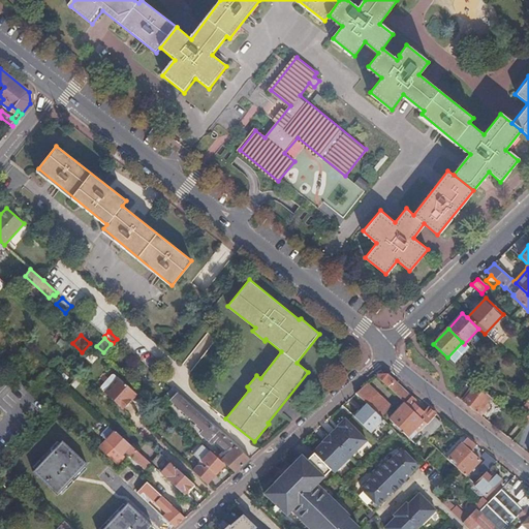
[(118,348),(122,343),(117,339),(113,343),(114,344),(118,348)]
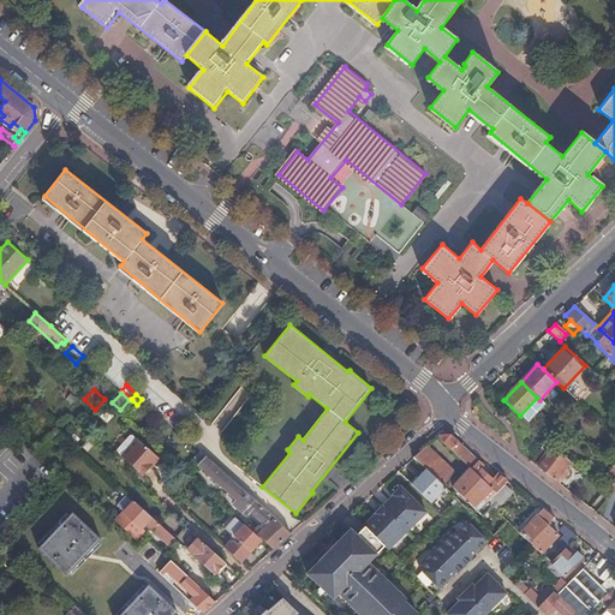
[(520,416),(529,423),(545,405),(539,400),(537,398),(520,416)]
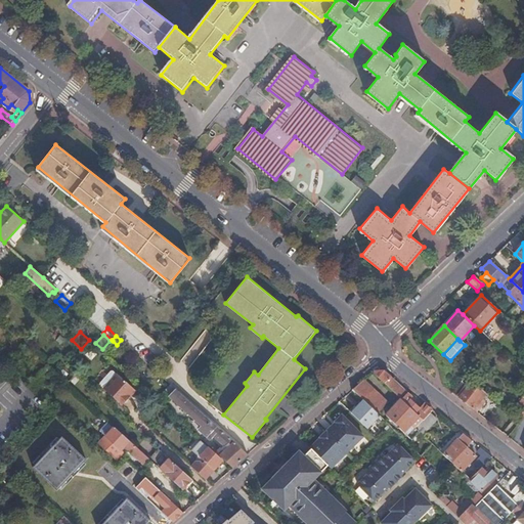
[(28,387),(39,397),(50,385),(46,381),(54,372),(47,365),(39,375),(34,381),(28,387)]
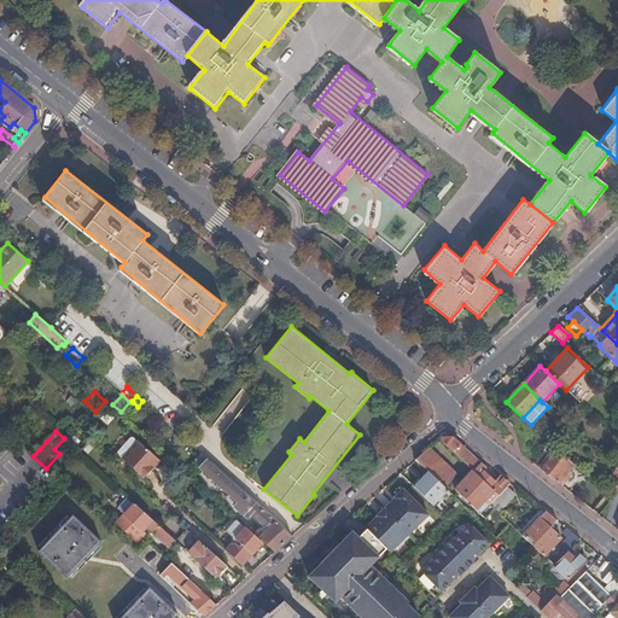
[(439,438),(438,439),(473,471),(499,495),(500,495),(507,488),(509,484),(499,474),(494,482),(477,467),(479,464),(459,447),(461,444),(452,437),(439,438)]
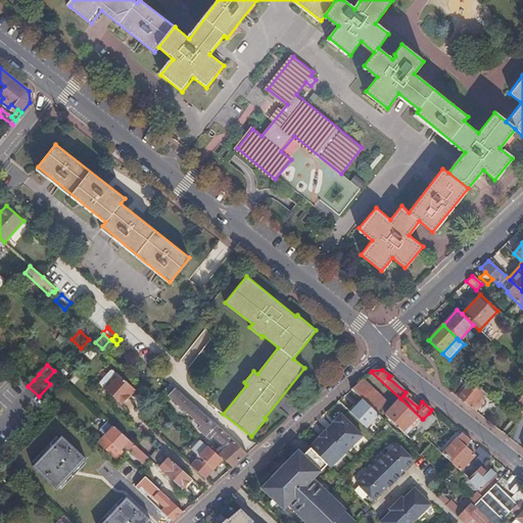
[(133,388),(117,373),(116,374),(113,371),(111,371),(100,381),(100,383),(104,387),(103,388),(122,405),(130,396),(127,394),(133,388)]
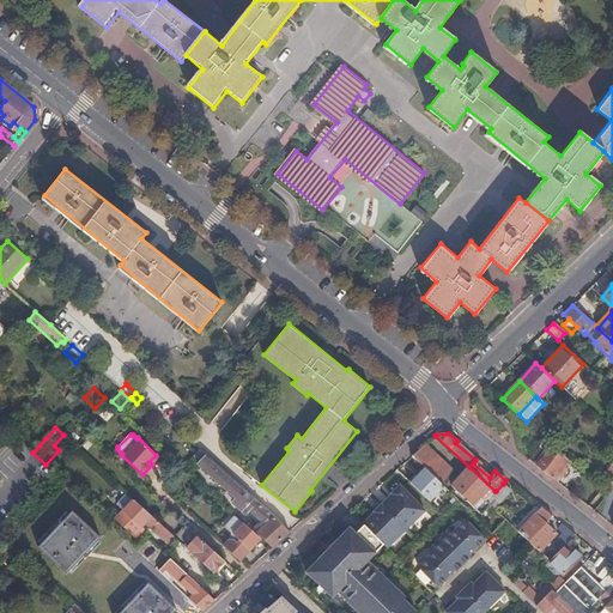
[(553,479),(568,461),(548,442),(530,461),(553,479)]
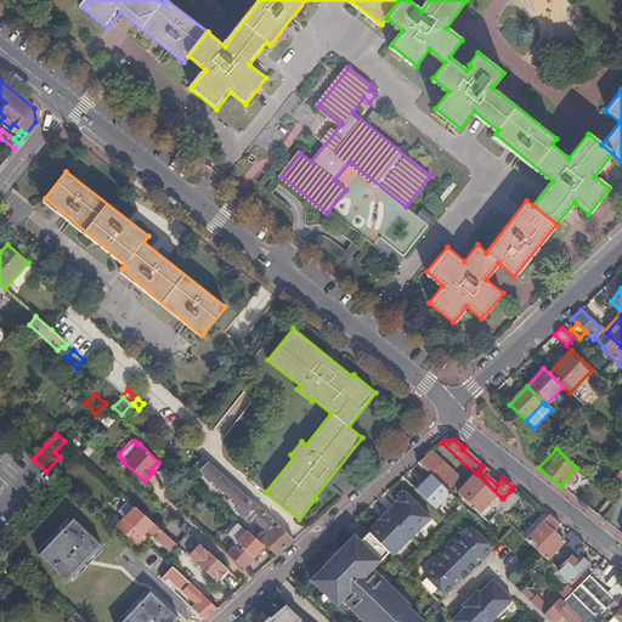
[(433,450),(418,462),(431,476),(448,492),(459,480),(433,450)]
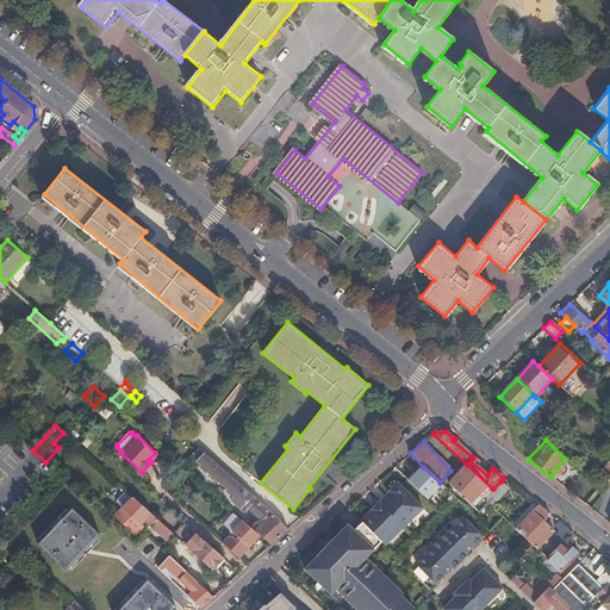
[(255,530),(271,545),(281,535),(290,528),(204,453),(197,461),(244,505),(243,506),(246,510),(248,508),(261,520),(259,522),(260,523),(255,530)]
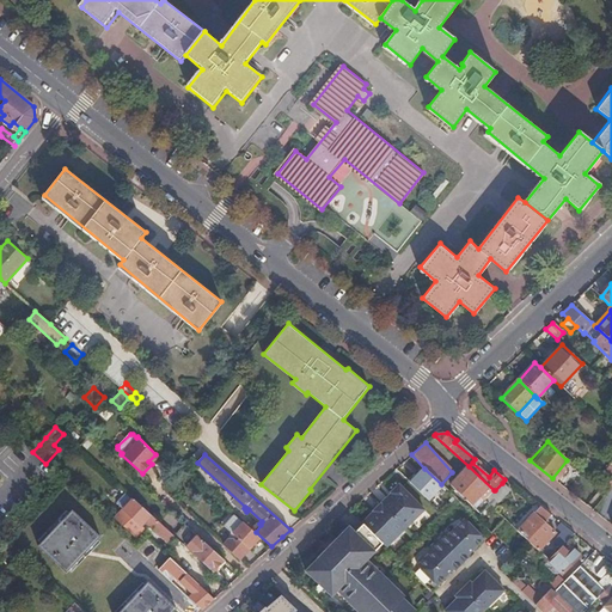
[(494,490),(469,466),(451,487),(481,515),(490,505),(485,500),(490,494),(494,490)]
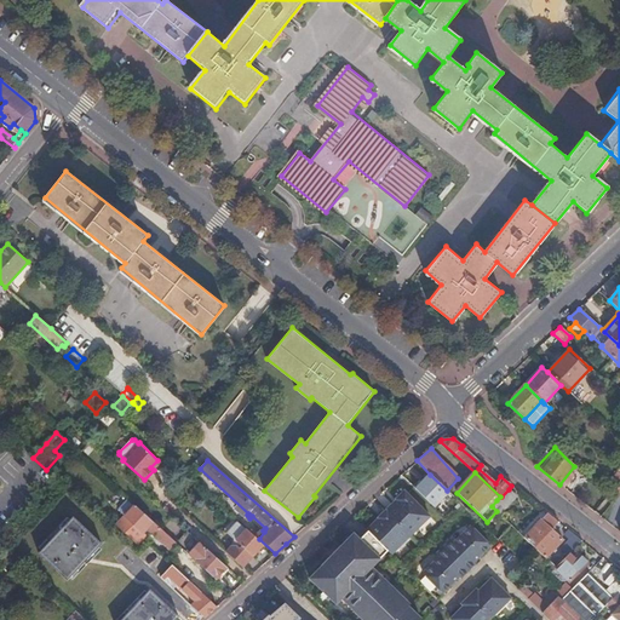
[(430,475),(415,489),(434,507),(448,492),(447,491),(430,475)]
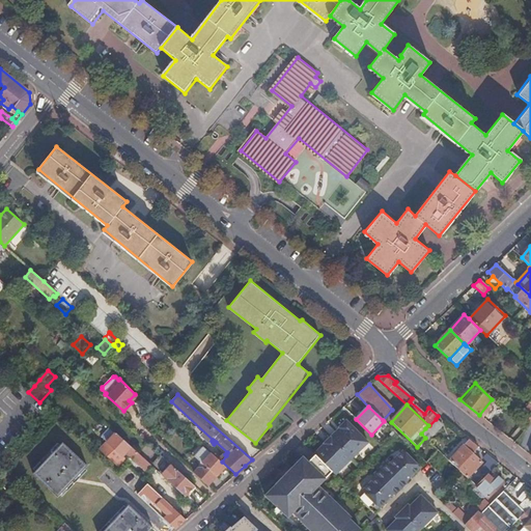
[(425,438),(427,440),(432,435),(442,425),(436,419),(429,425),(428,425),(425,428),(421,434),(425,438)]
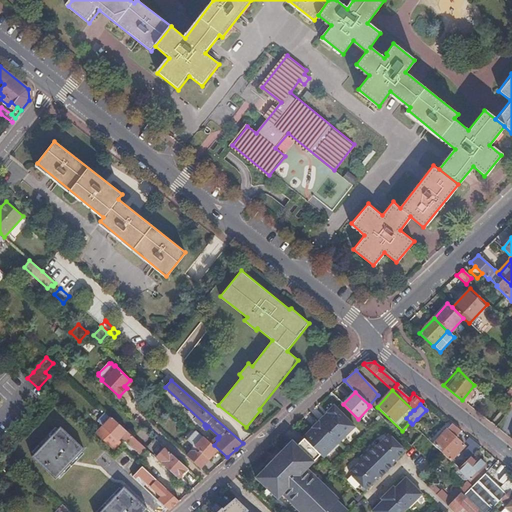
[(302,438),(304,440),(320,456),(322,458),(354,427),(333,405),(326,412),(326,413),(311,428),(302,438)]
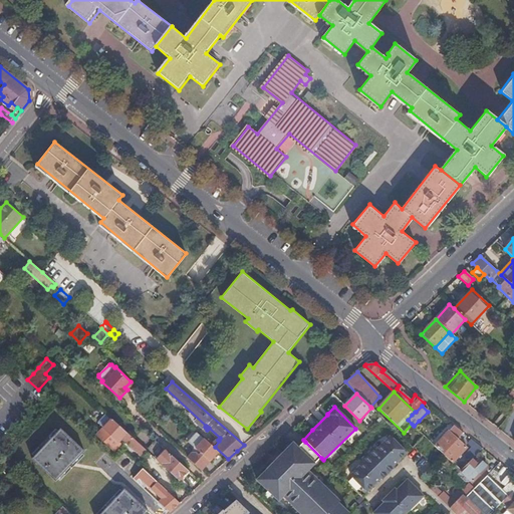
[(141,455),(147,450),(111,418),(105,413),(96,423),(102,428),(117,442),(121,437),(141,455)]
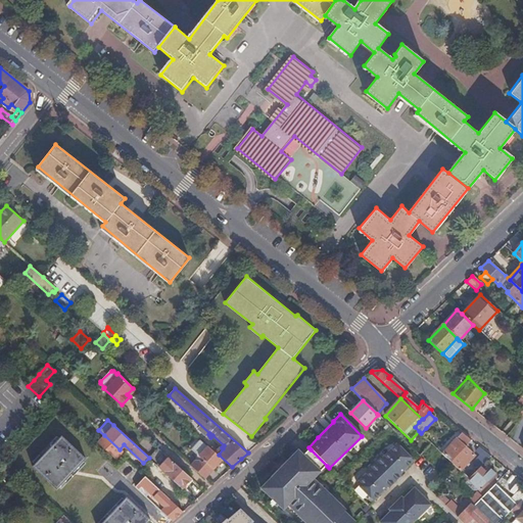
[(462,432),(442,454),(452,462),(466,447),(465,446),(471,440),(462,432)]
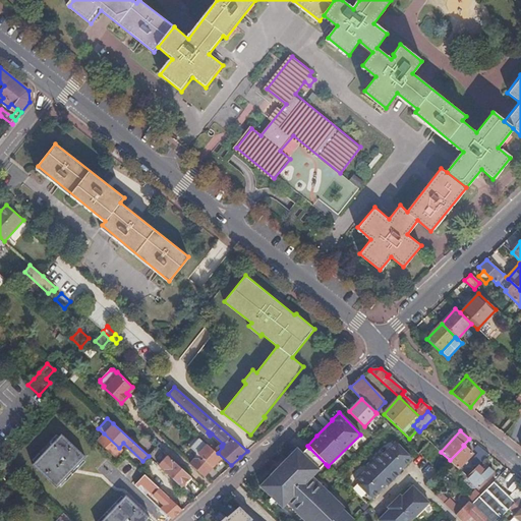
[(34,467),(56,488),(85,458),(62,438),(34,467)]
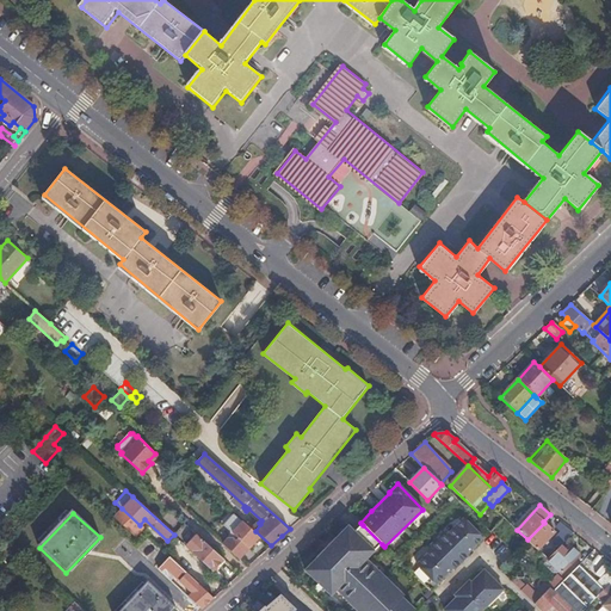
[(223,524),(229,531),(230,537),(228,537),(222,544),(238,559),(259,537),(233,513),(223,524)]
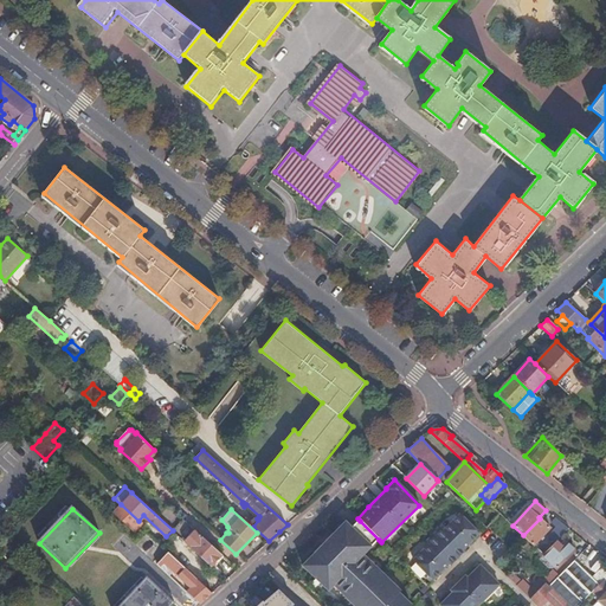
[(459,514),(451,522),(462,533),(465,536),(471,542),(479,533),(459,514)]
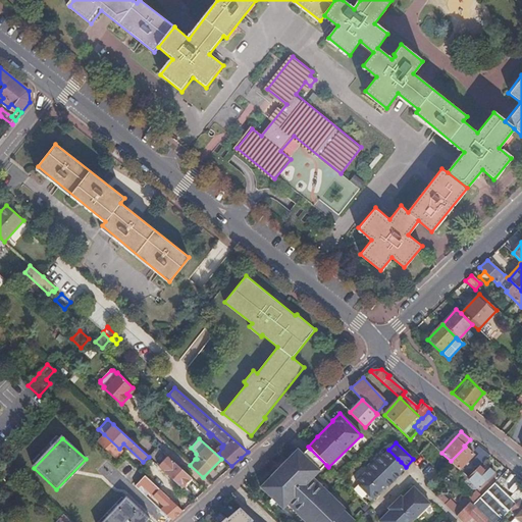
[(154,462),(181,487),(191,477),(163,452),(158,447),(149,457),(154,462)]
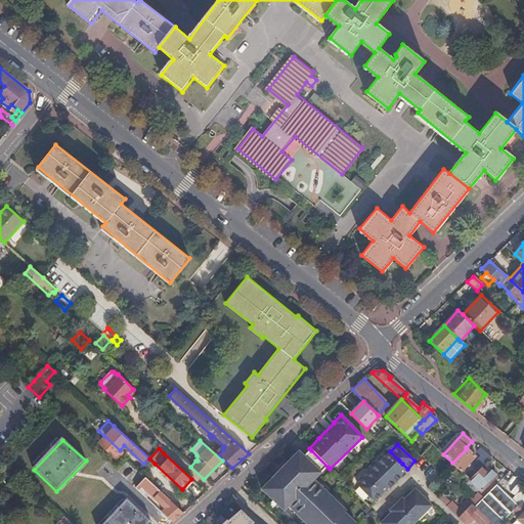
[(467,448),(452,463),(461,471),(474,457),(467,448)]
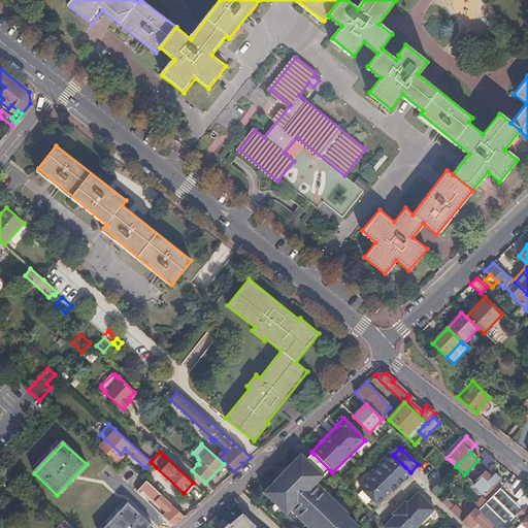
[(495,460),(486,453),(482,457),(486,461),(476,470),(482,474),(484,472),(495,460)]
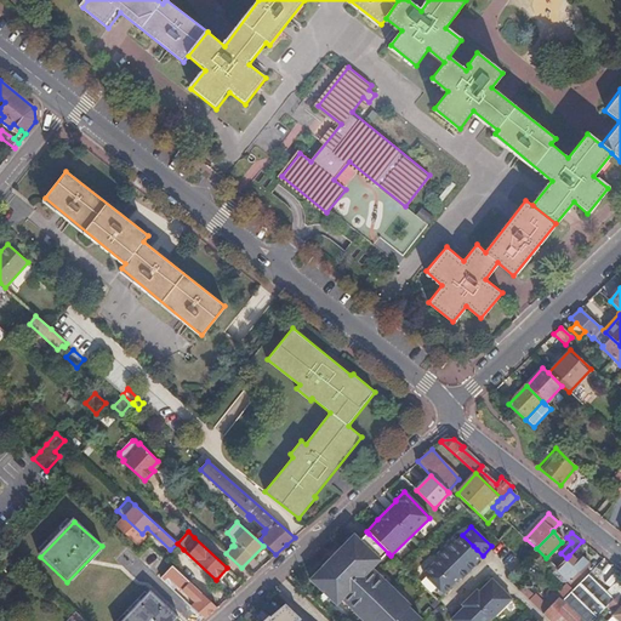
[(354,536),(323,567),(379,620),(419,620),(420,620),(408,609),(410,607),(371,570),(388,553),(369,534),(360,542),(354,536)]
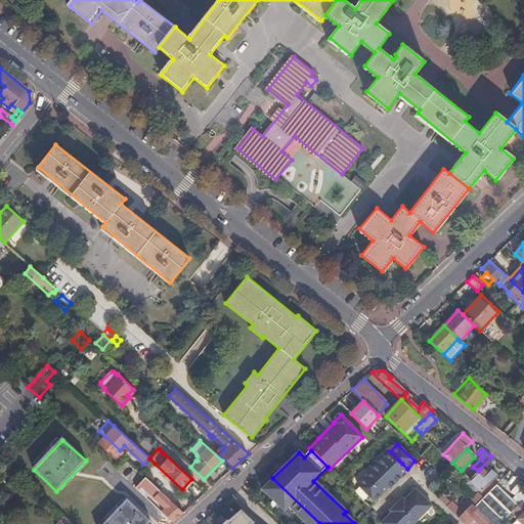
[(399,461),(390,451),(383,459),(381,455),(368,469),(370,471),(356,485),(374,501),(388,487),(389,489),(401,476),(400,475),(407,469),(402,464),(399,461)]
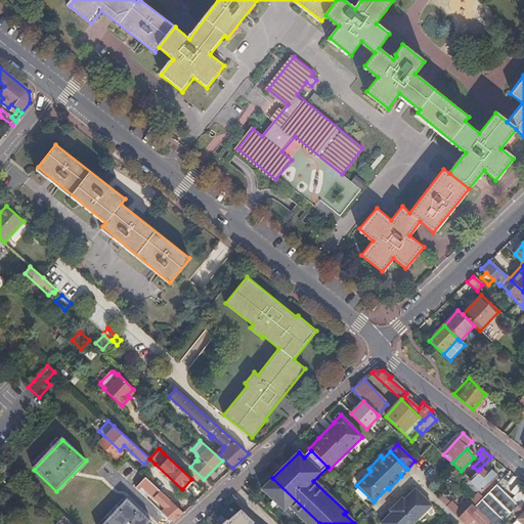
[(478,471),(470,479),(469,480),(481,491),(496,476),(489,470),(485,475),(480,469),(478,471)]
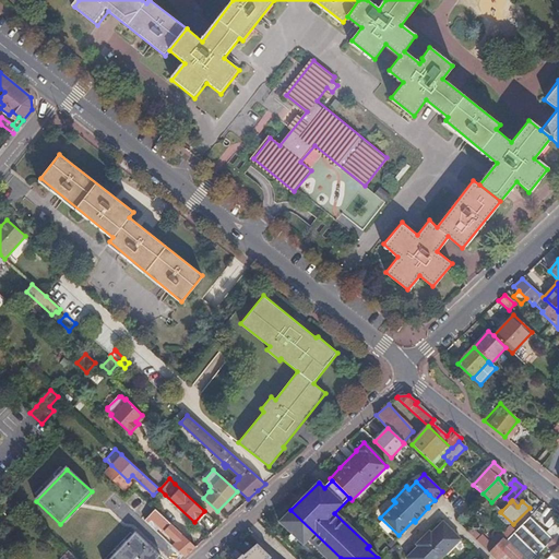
[(173,545),(185,557),(189,552),(197,546),(155,509),(144,520),(149,523),(153,520),(176,540),(173,545)]
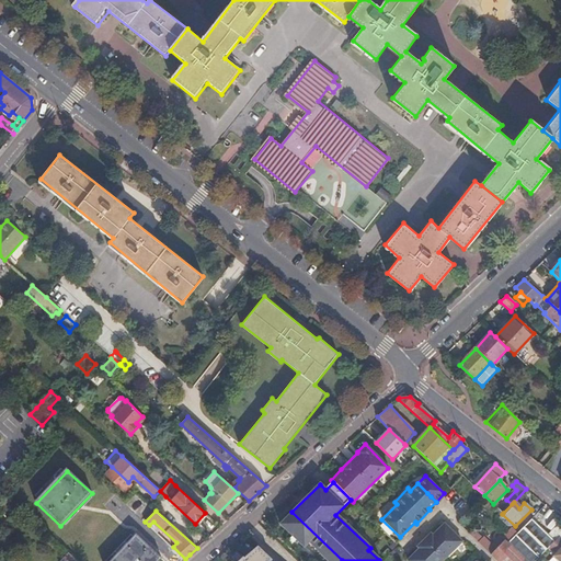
[(342,560),(292,512),(281,524),(304,548),(309,542),(328,560),(342,560)]
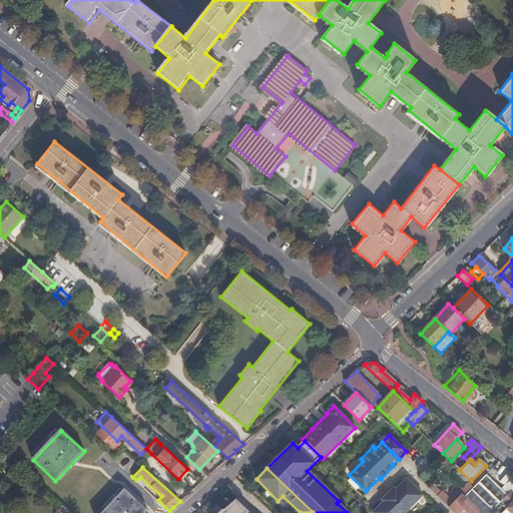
[(489,512),(498,504),(501,501),(502,500),(512,490),(512,489),(512,488),(512,484),(510,482),(502,490),(486,475),(477,484),(473,488),(465,497),(462,494),(449,507),(454,512),(489,512)]
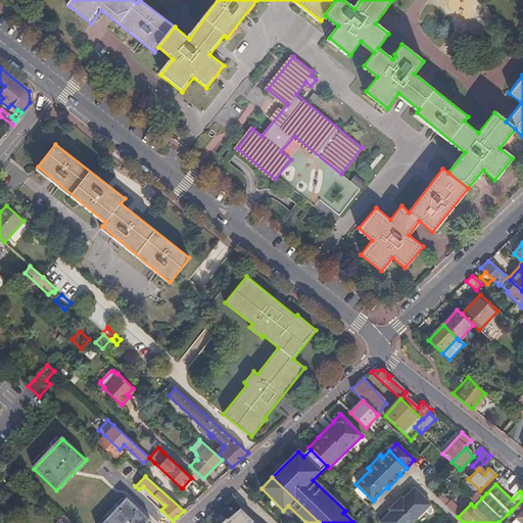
[(402,498),(401,496),(389,509),(389,510),(390,511),(379,522),(412,522),(431,505),(414,487),(402,498)]
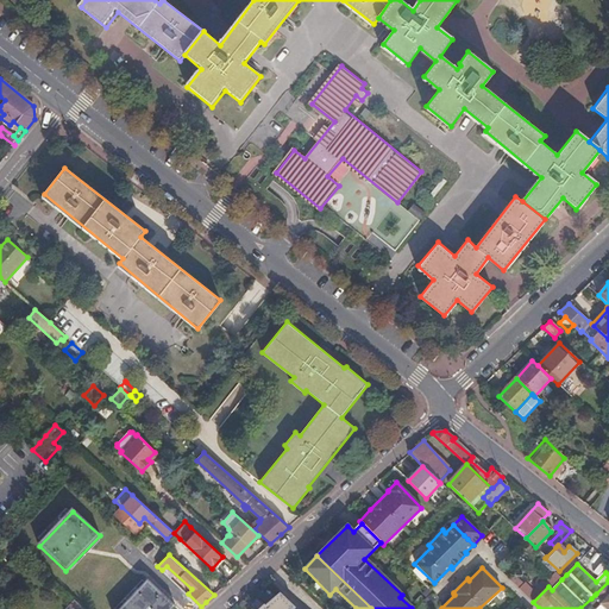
[(510,579),(533,602),(548,586),(552,590),(562,579),(557,575),(546,585),(544,582),(533,591),(523,583),(522,584),(514,576),(510,579)]
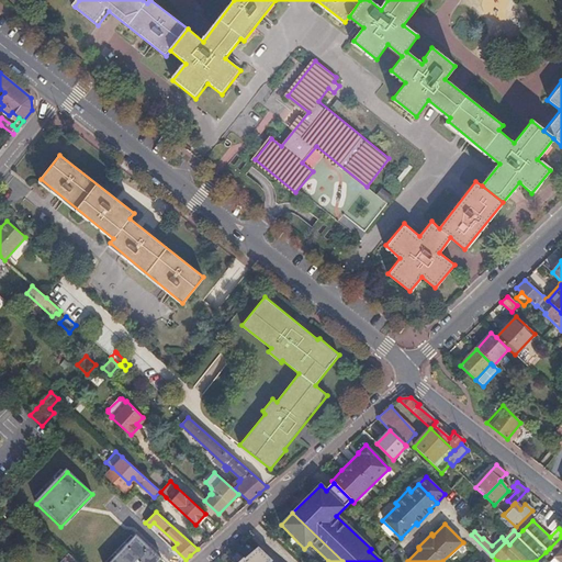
[(110,561),(158,561),(161,559),(135,535),(110,561)]
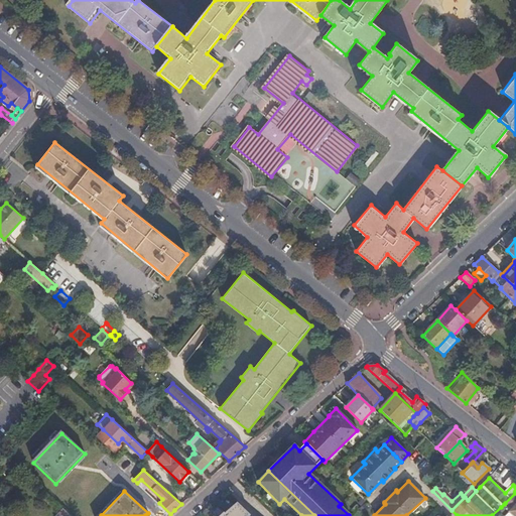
[(515,515),(515,494),(515,493),(505,503),(504,504),(510,509),(509,511),(514,515),(515,515)]
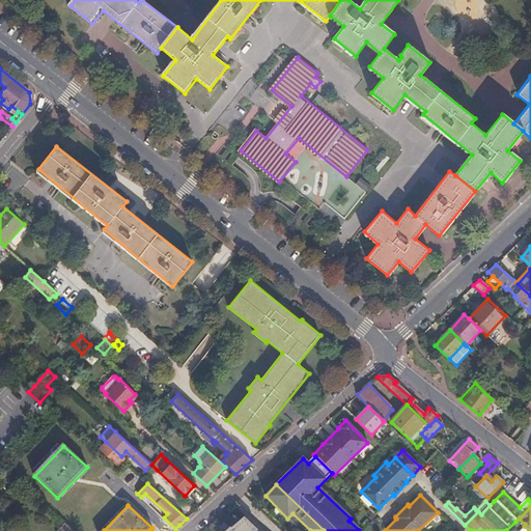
[(232,530),(256,530),(257,530),(244,518),(231,528),(233,530),(232,530)]
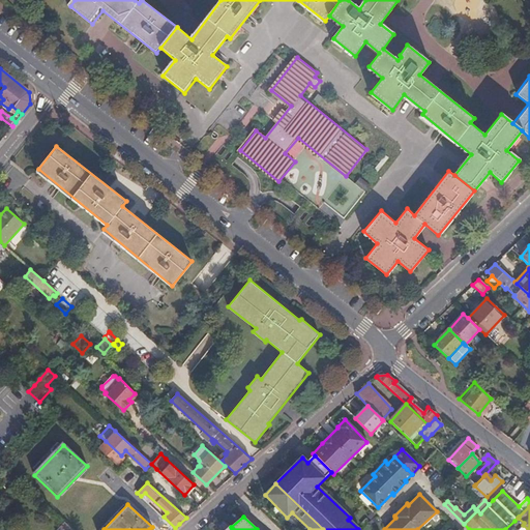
[(58,529),(74,529),(64,521),(57,528),(58,529)]
